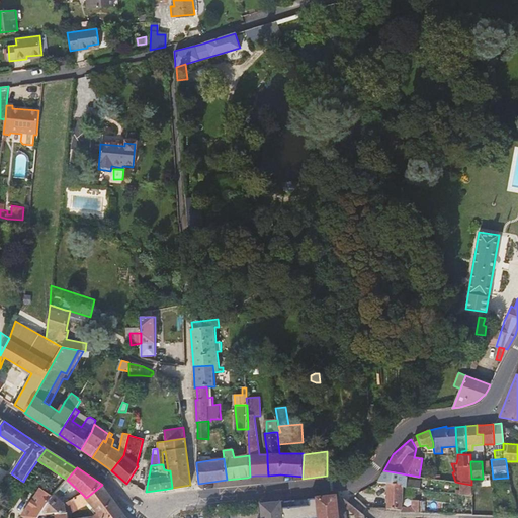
[(413,488),(414,480),(406,479),(407,475),(383,470),(379,478),(376,482),(386,484),(403,486),(406,487),(413,488)]
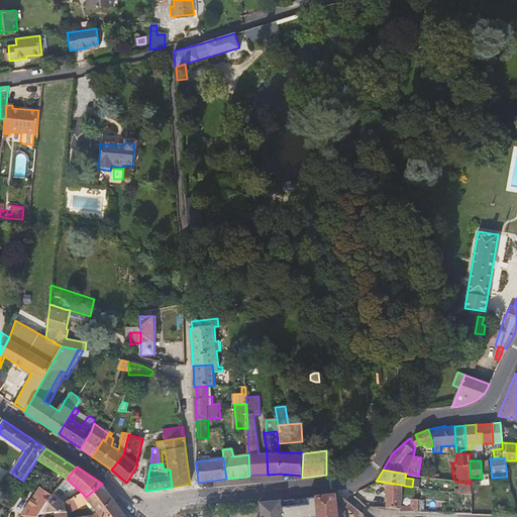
[(67,479),(64,477),(49,493),(53,495),(55,493),(67,479)]
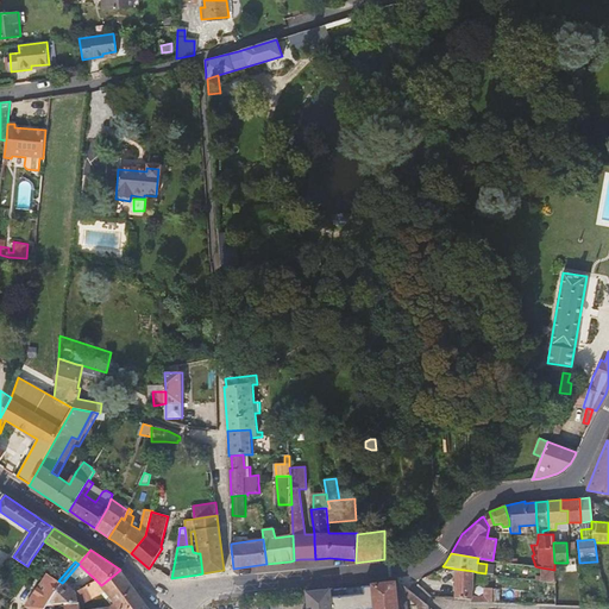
[(534,579),(554,583),(554,570),(540,567),(541,575),(535,576),(534,579)]
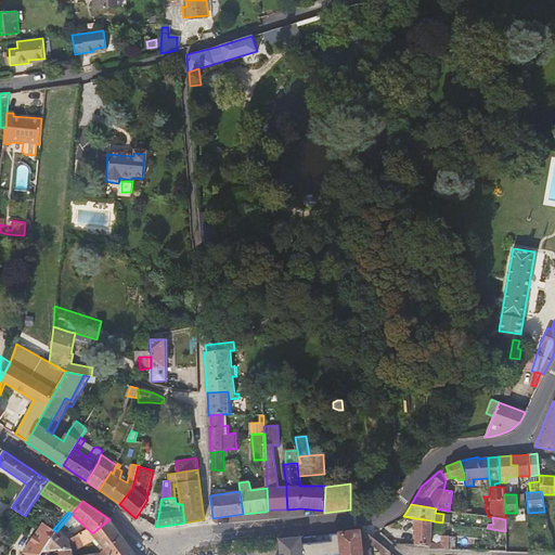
[(430,540),(431,520),(414,518),(414,545),(425,545),(430,545),(430,543),(430,540)]
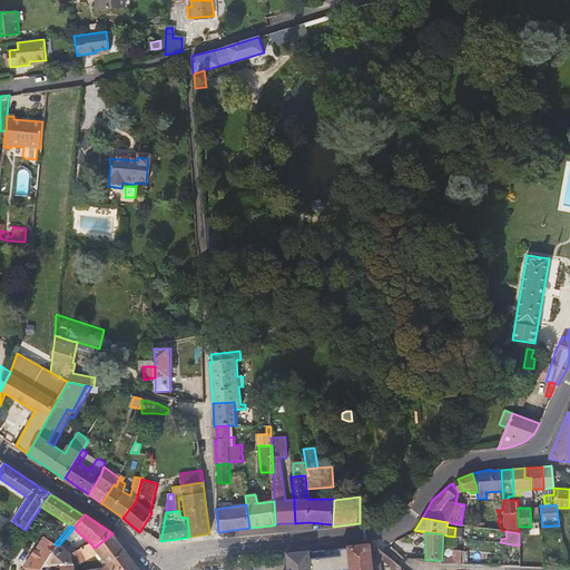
[(90,543),(72,553),(72,561),(87,558),(88,560),(95,556),(105,567),(102,569),(91,569),(139,569),(138,568),(115,537),(112,533),(95,548),(90,543)]
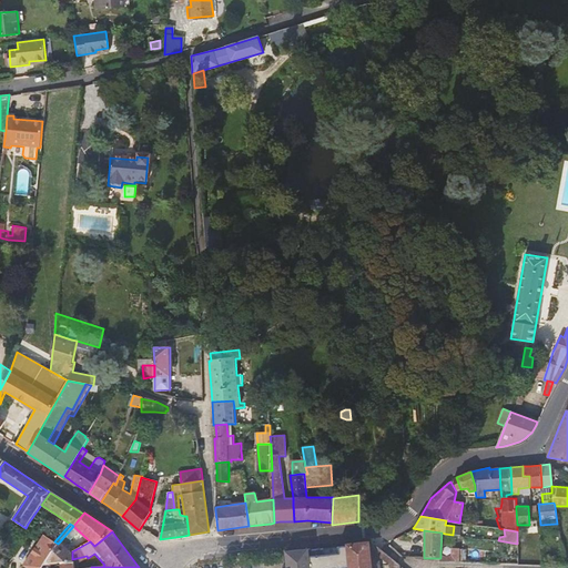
[(27,567),(43,567),(47,565),(58,544),(54,541),(44,535),(23,566),(27,567)]
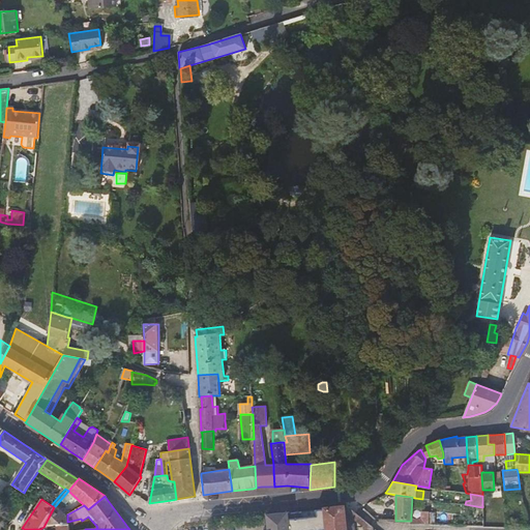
[(376,519),(383,520),(387,513),(371,504),(366,509),(376,519)]
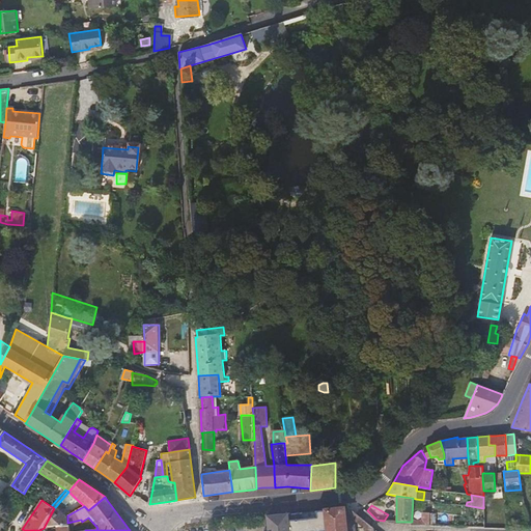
[(54,508),(44,528),(67,525),(67,523),(67,515),(56,506),(54,508)]
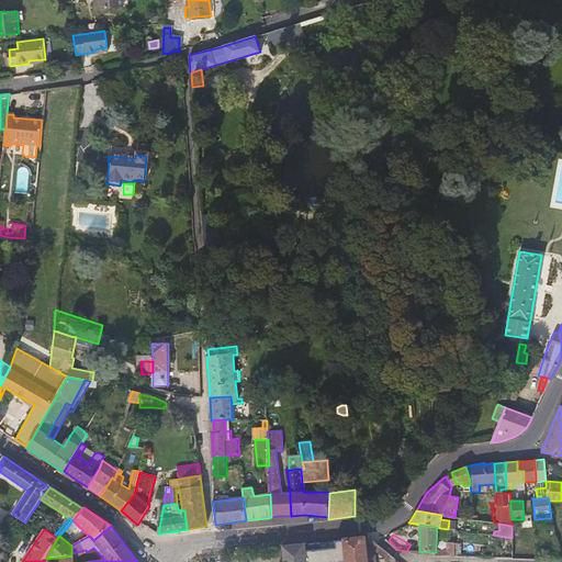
[(384,561),(384,560),(375,553),(368,553),(366,538),(341,540),(341,541),(290,547),(281,547),(282,557),(282,561),(384,561)]
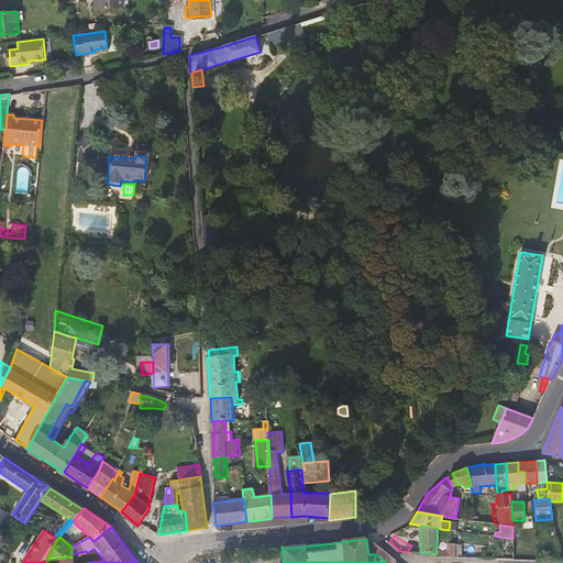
[(394,562),(394,560),(373,541),(370,539),(366,539),(368,554),(376,554),(385,561),(385,562),(394,562)]
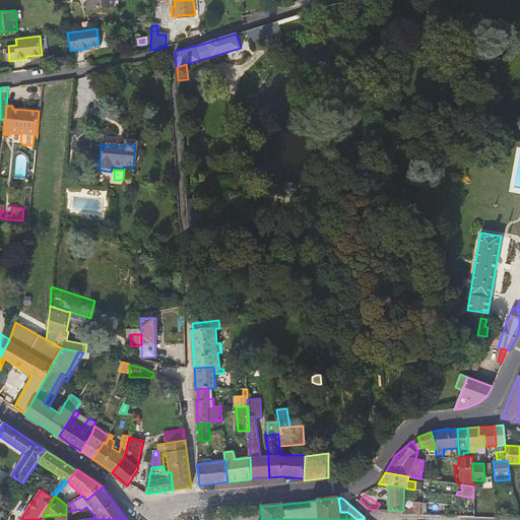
[(403,514),(426,515),(427,503),(412,503),(412,509),(403,509),(403,511),(403,514)]
